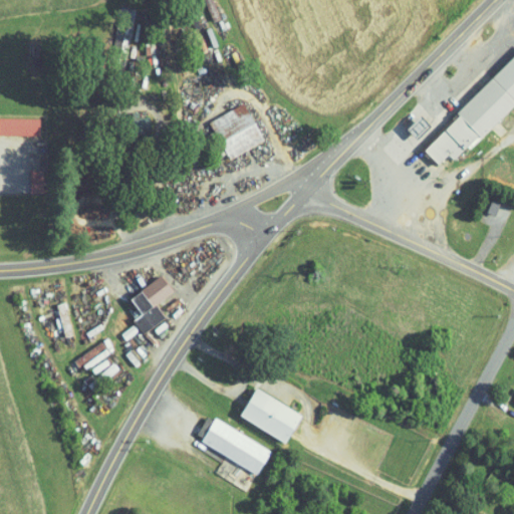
[(133,9),(118,7),(109,66),(124,68),(133,9)]
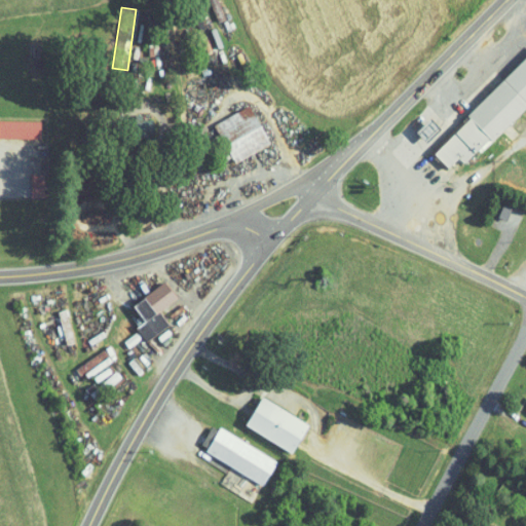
[(44,64),(32,64),(32,45),(43,45),(44,64)]
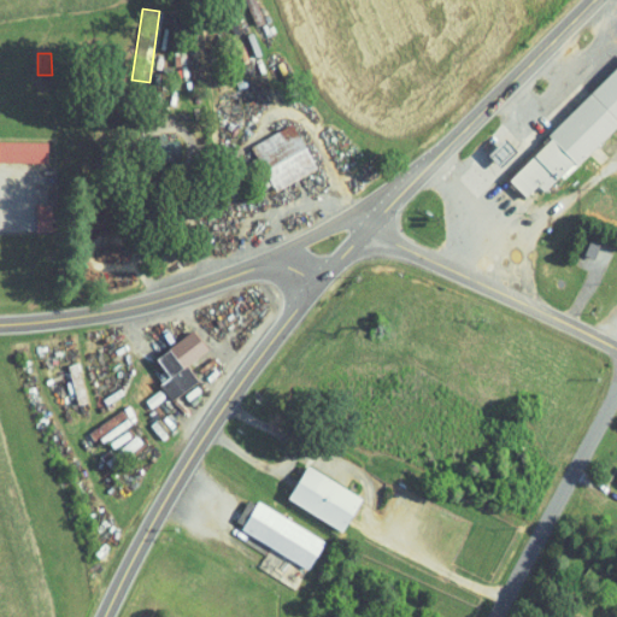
[(616,68),(616,125),(581,162),(577,159),(542,193),(536,187),(526,199),(506,178),(616,68)]
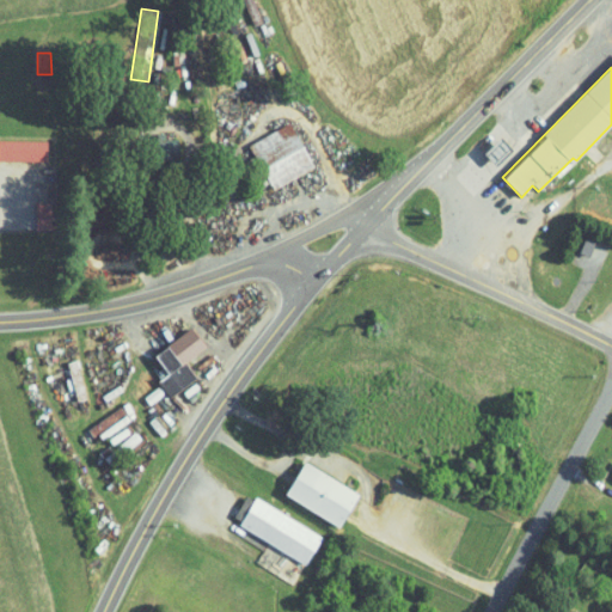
[(249,146),(288,123),(313,166),(273,189),(249,146)]
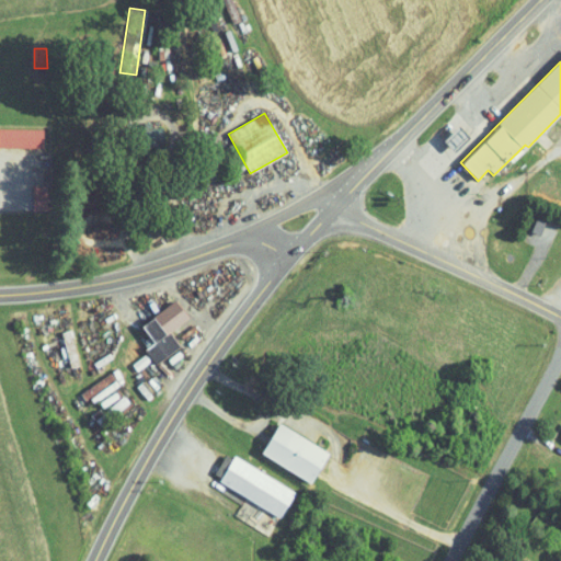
[(462,125),(472,136),(458,150),(447,138),(462,125)]
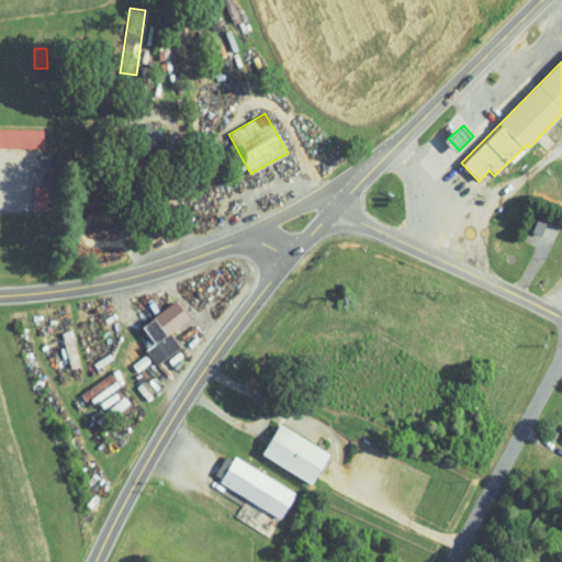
[(0,128),(42,130),(42,147),(0,146),(0,128)]
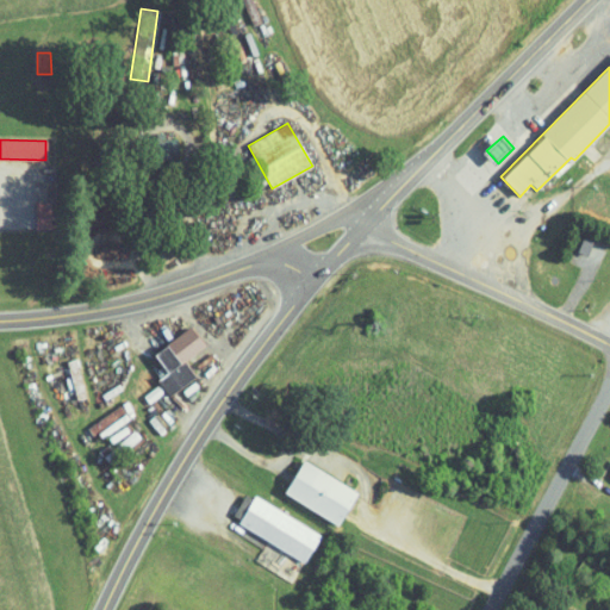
[(160,179),(160,163),(173,163),(173,179),(160,179)]
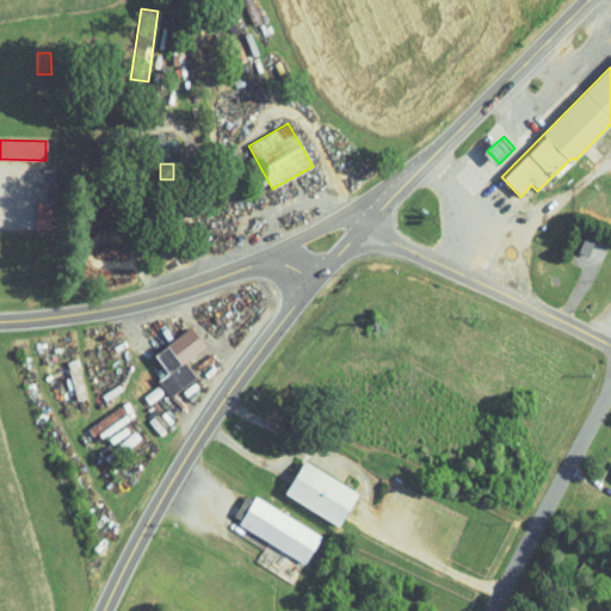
[(36,203),(49,203),(50,215),(36,215),(36,203)]
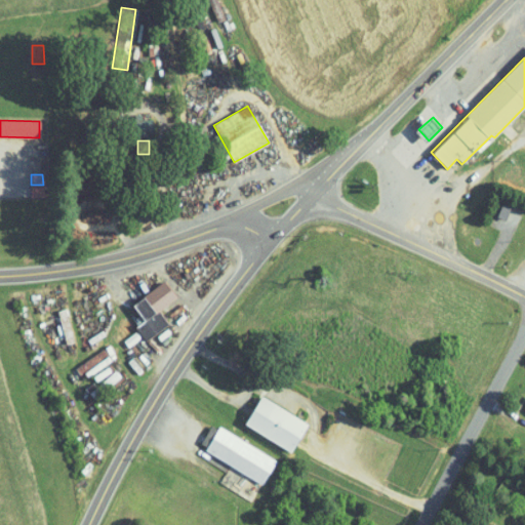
[(31,196),(31,186),(43,186),(43,196),(31,196)]
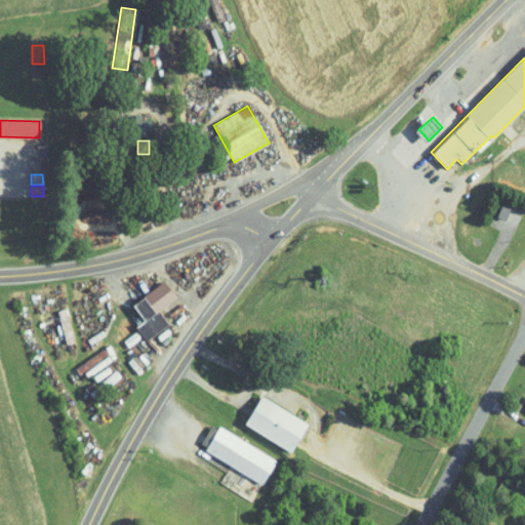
[(507,218),(498,215),(502,203),(512,207),(507,218)]
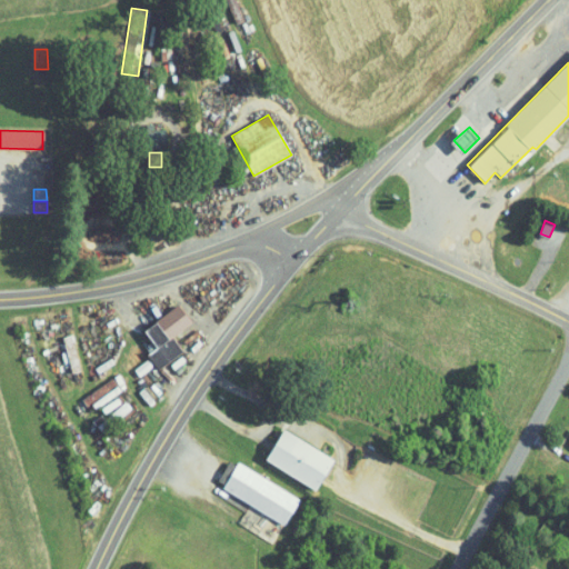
[(155,347),(143,330),(177,306),(189,322),(171,336),(182,350),(158,368),(147,353),(155,347)]
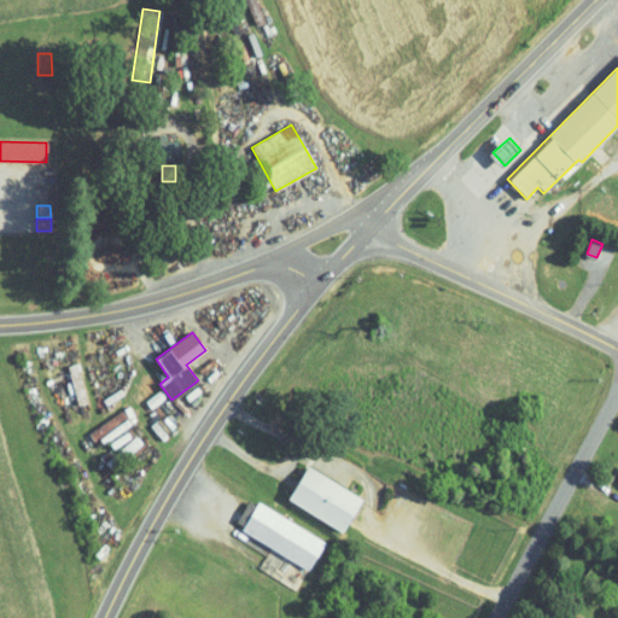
[(74,406),(85,402),(75,362),(64,365),(74,406)]
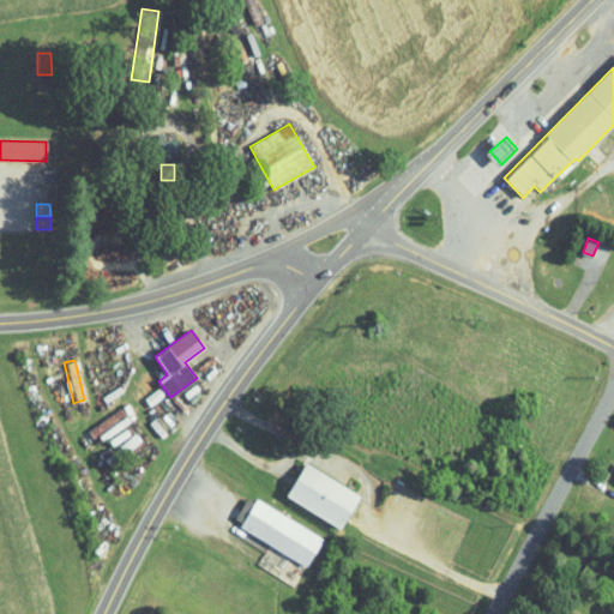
[(126,422),(116,408),(86,428),(96,441),(126,422)]
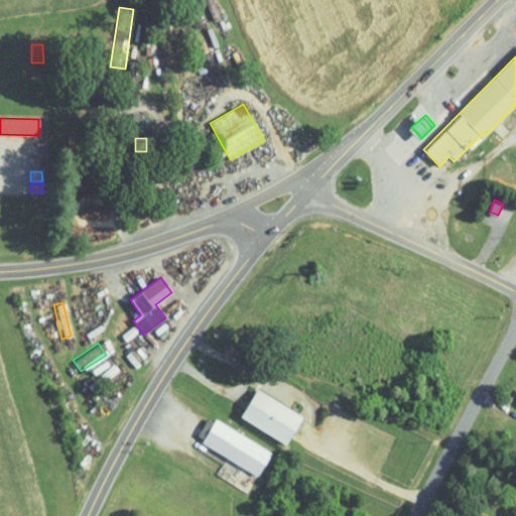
[(115,373),(106,357),(86,368),(90,376),(95,373),(100,381),(115,373)]
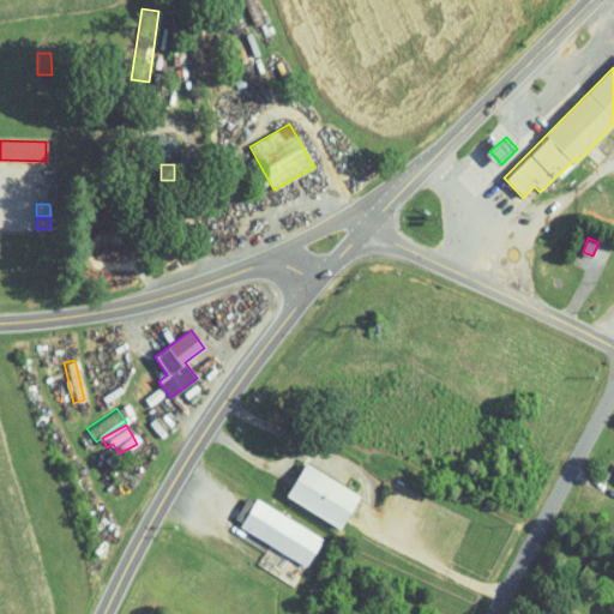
[(288,495),(308,462),(362,494),(342,528),(288,495)]
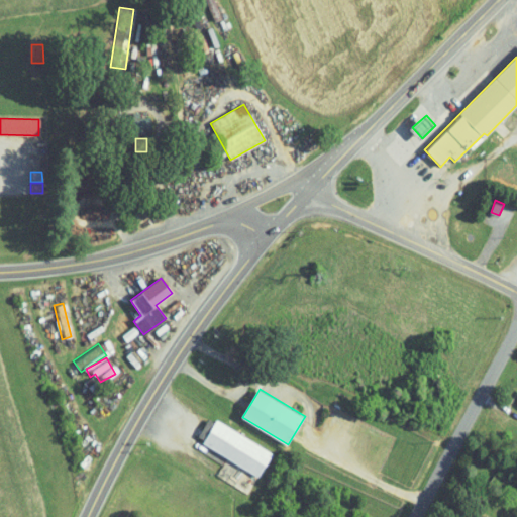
[(216,423),(217,420),(273,453),(260,477),(204,442),(205,439),(199,435),(209,419),(216,423)]
